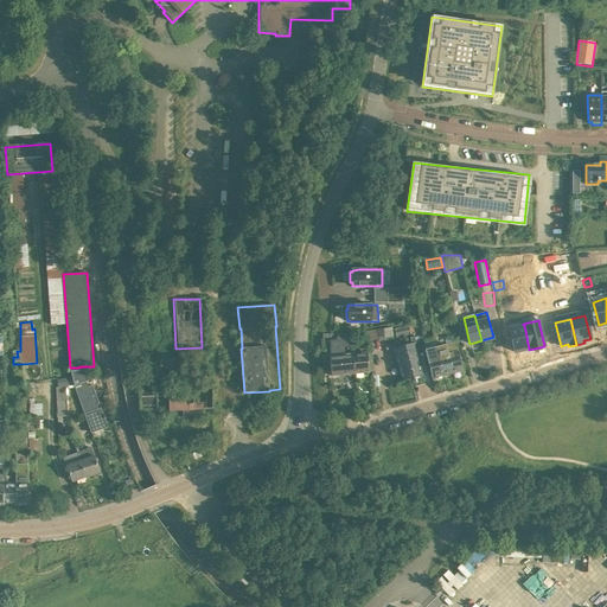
[(524,325),(523,325),(509,328),(515,352),(529,349),(524,325)]
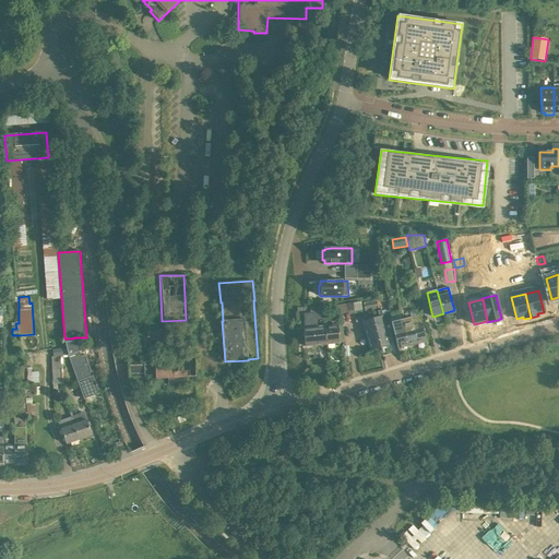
[(364,302),(365,310),(378,308),(376,300),(364,302)]
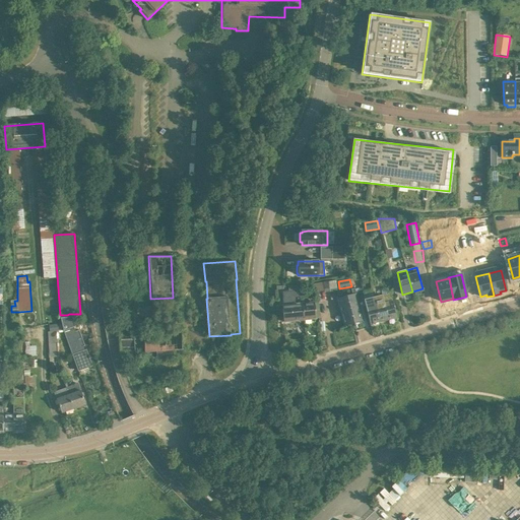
[(325,291),(336,290),(335,281),(323,282),(325,291)]
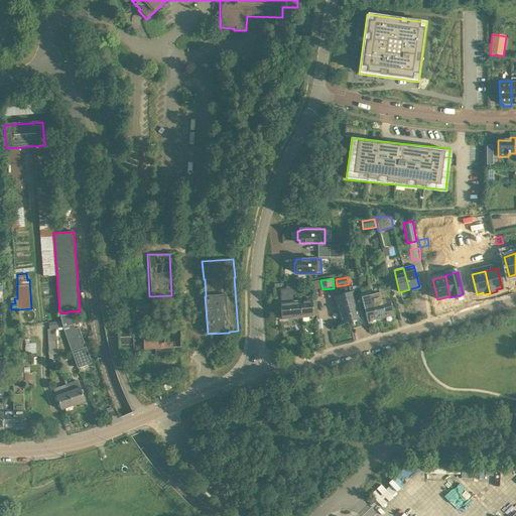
[(363,302),(362,298),(360,285),(350,287),(350,292),(353,291),(355,298),(346,300),(347,302),(351,320),(361,318),(357,304),(363,302)]
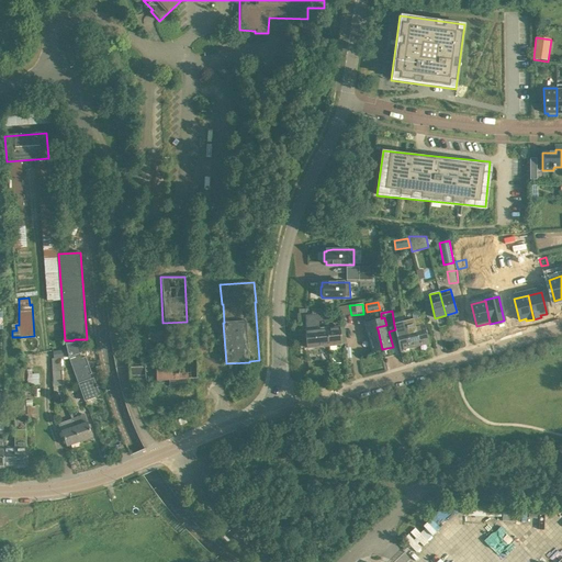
[(322,314),(323,321),(340,319),(339,316),(339,312),(334,312),(334,313),(322,314)]
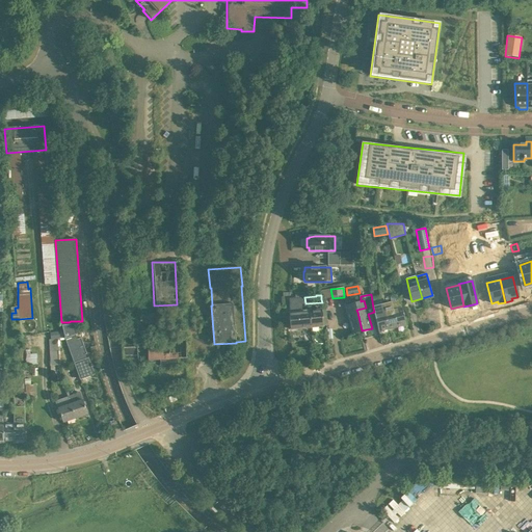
[(310,327),(309,311),(302,311),(301,304),(306,303),(304,297),(289,298),(290,329),(310,327)]
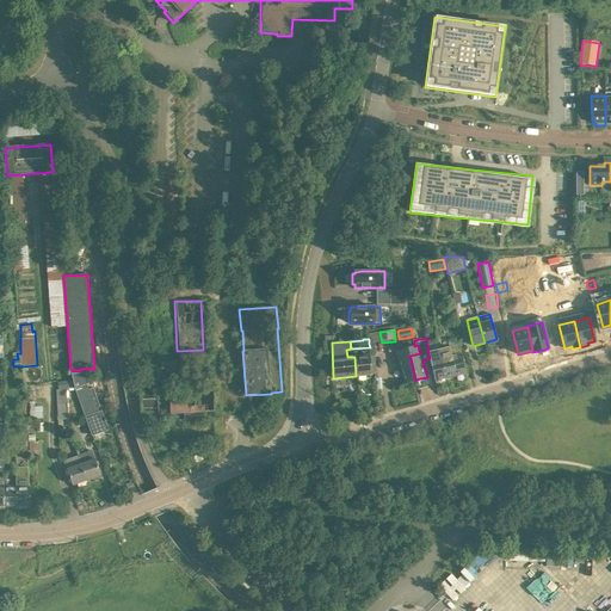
[(418,345),(414,346),(396,351),(399,362),(411,358),(409,356),(420,353),(418,345)]
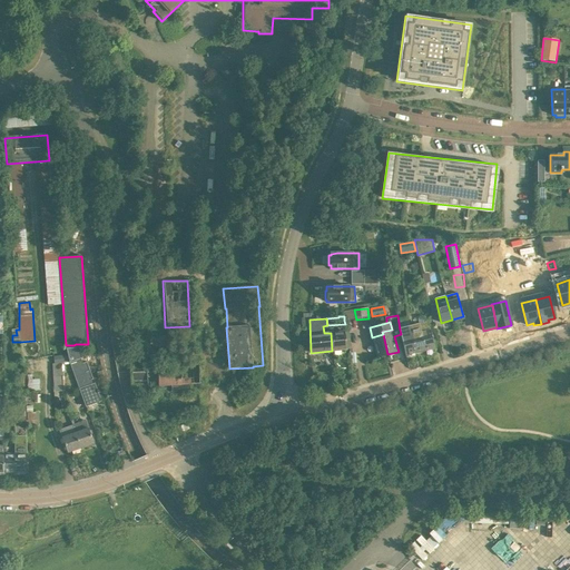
[(419,324),(425,351),(434,349),(428,322),(419,324)]
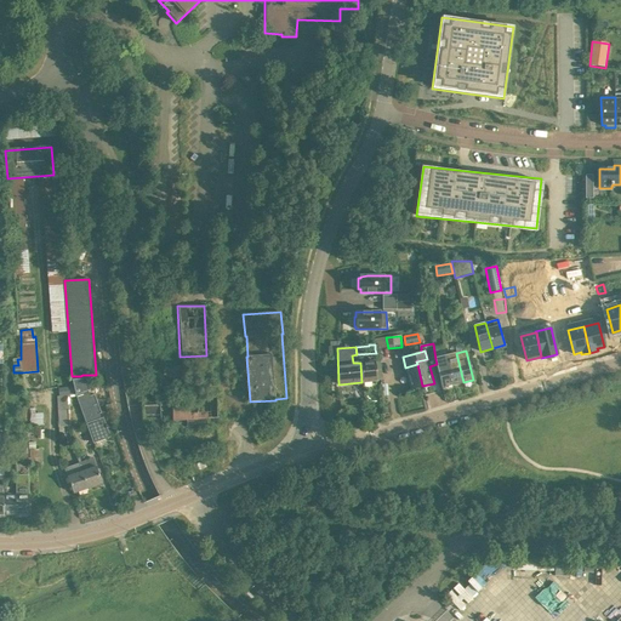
[(454,385),(463,382),(456,353),(446,355),(454,385)]
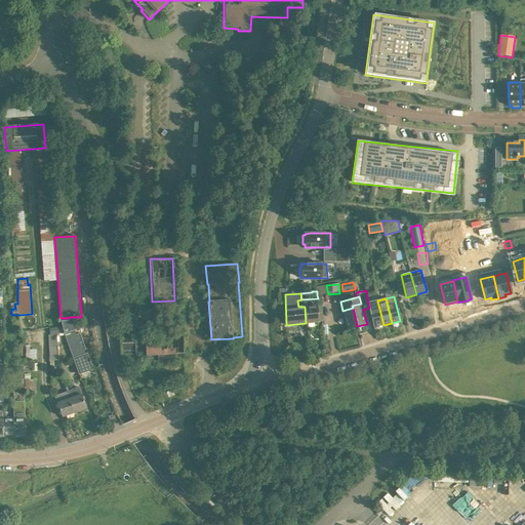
[(373,327),(384,325),(377,300),(368,304),(369,308),(373,327)]
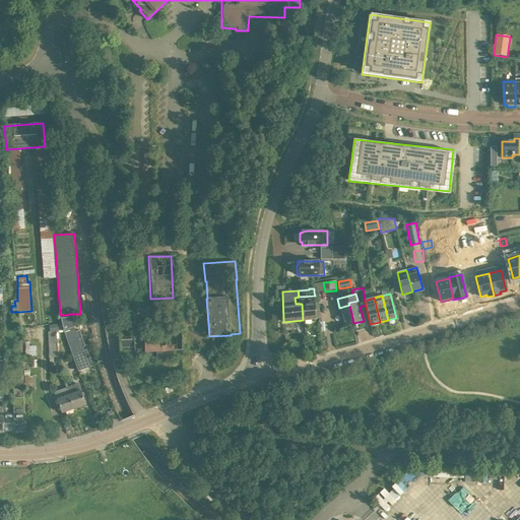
[(302,304),(303,320),(316,319),(316,318),(320,318),(318,303),(315,304),(314,302),(302,304)]
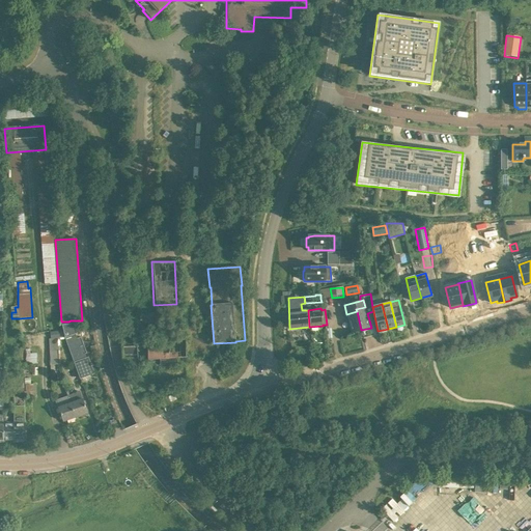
[(361,330),(357,311),(346,314),(352,333),(361,330)]
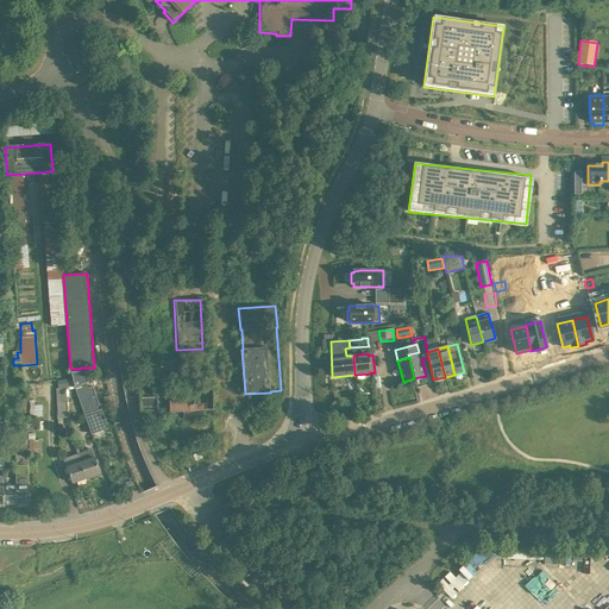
[(99,406),(93,387),(88,388),(86,383),(88,383),(83,371),(70,372),(74,388),(92,434),(108,428),(105,420),(106,420),(105,416),(104,416),(101,409),(98,410),(96,407),(99,406)]
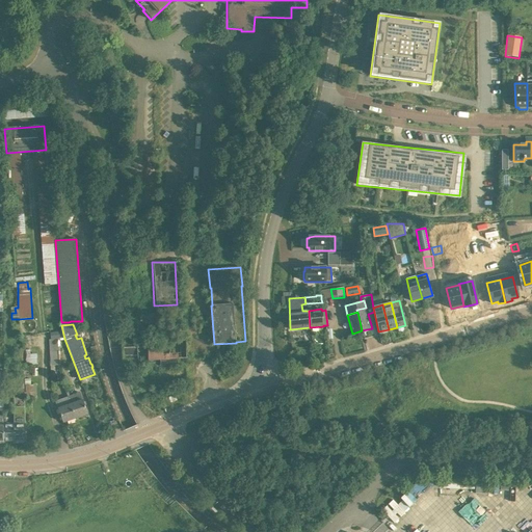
[(63,339),(62,331),(50,334),(50,340),(53,340),(57,340),(63,339)]
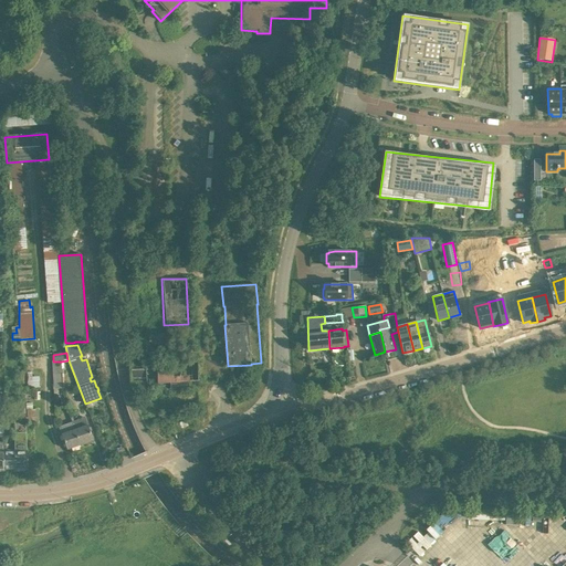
[(56,362),(53,362),(51,363),(53,390),(62,390),(61,375),(62,375),(61,362),(56,362)]
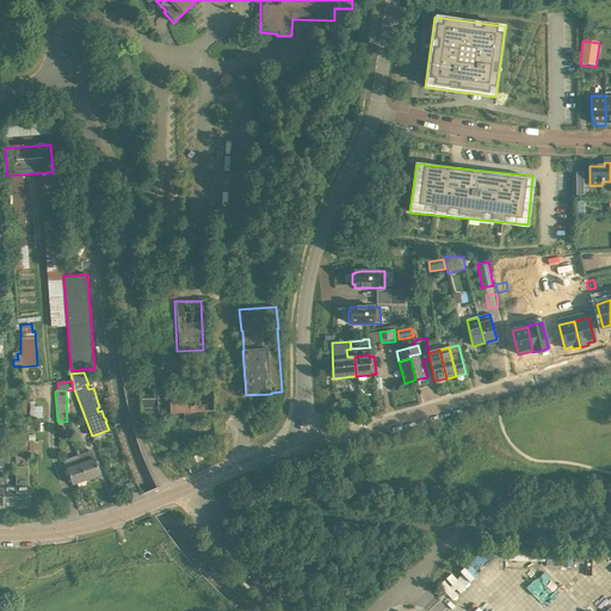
[(201,411),(205,411),(204,394),(165,397),(167,414),(181,413),(183,421),(201,420),(201,411)]
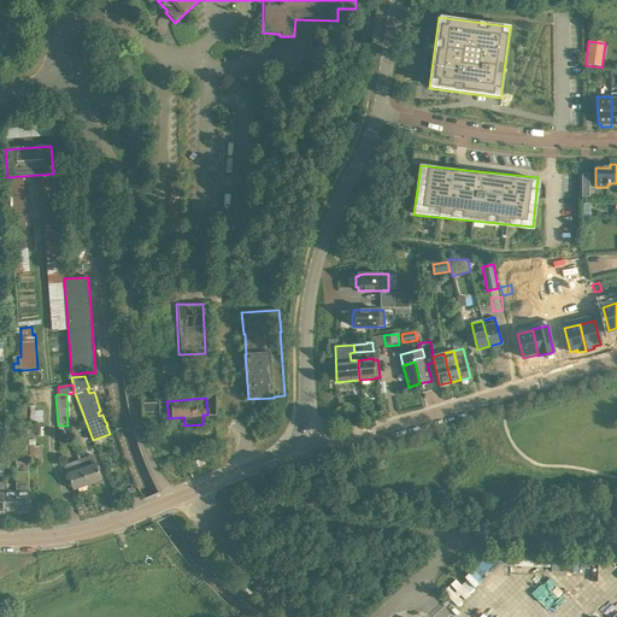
[(142,419),(156,418),(156,401),(141,403),(142,419)]
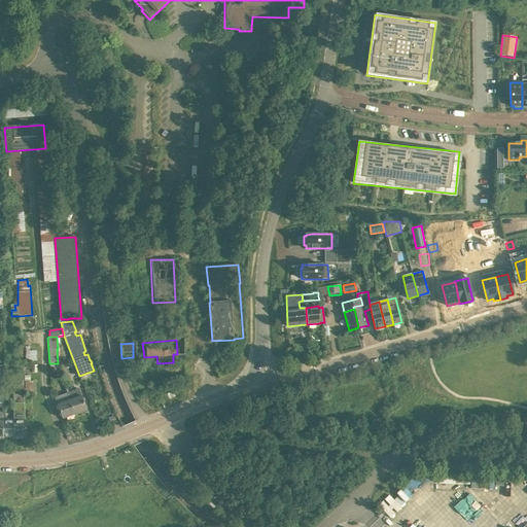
[(30,347),(25,347),(25,362),(36,361),(36,355),(36,351),(30,351),(30,347)]
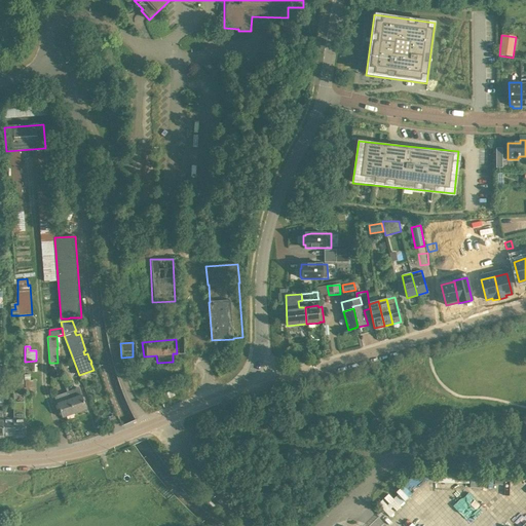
[(79,387),(67,392),(74,414),(86,409),(79,387)]
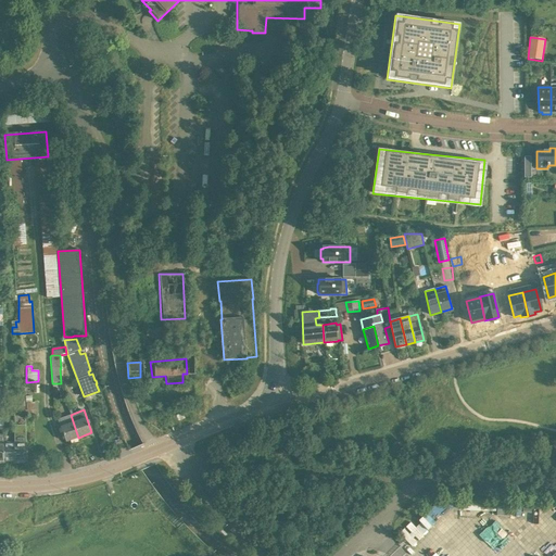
[(78,438),(71,415),(58,419),(65,442),(78,438)]
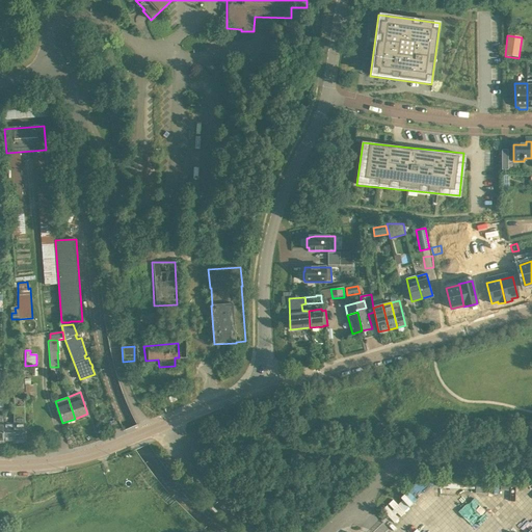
[(14,423),(14,443),(26,443),(25,423),(24,408),(14,408),(14,423)]
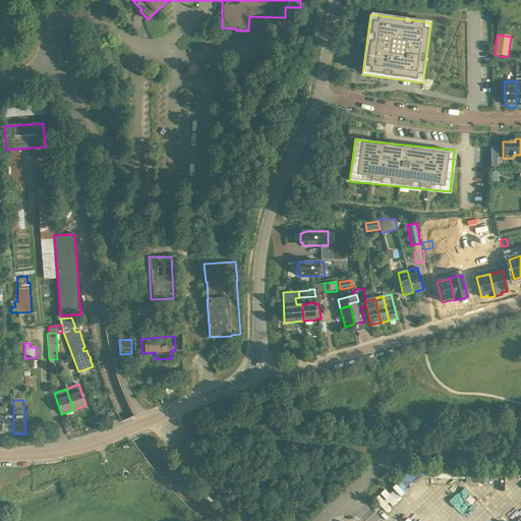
[(13,414),(3,414),(3,433),(13,433),(13,414)]
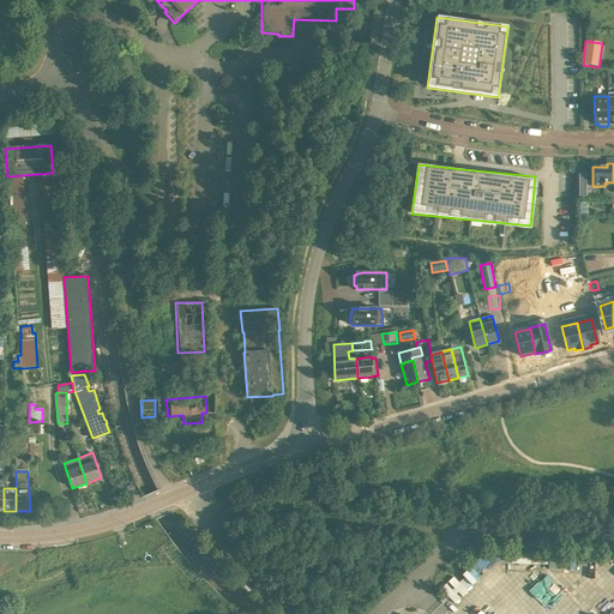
[(541,553),(506,553),(506,563),(541,564),(541,553)]
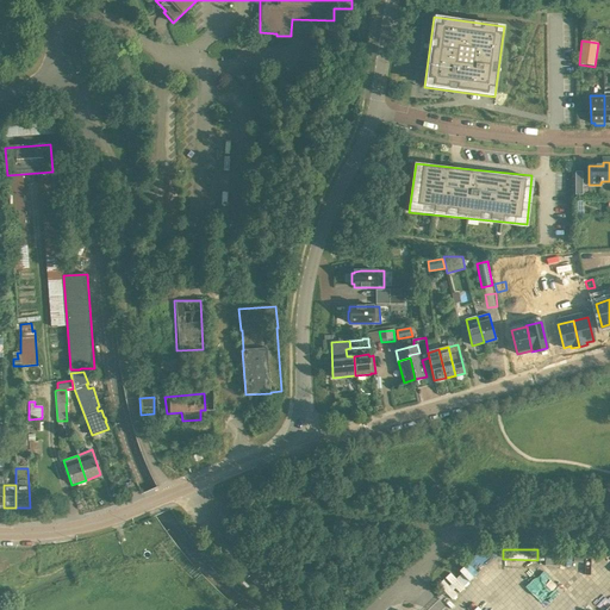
[(450,599),(477,574),(464,561),(452,572),(450,570),(436,584),(450,599)]
